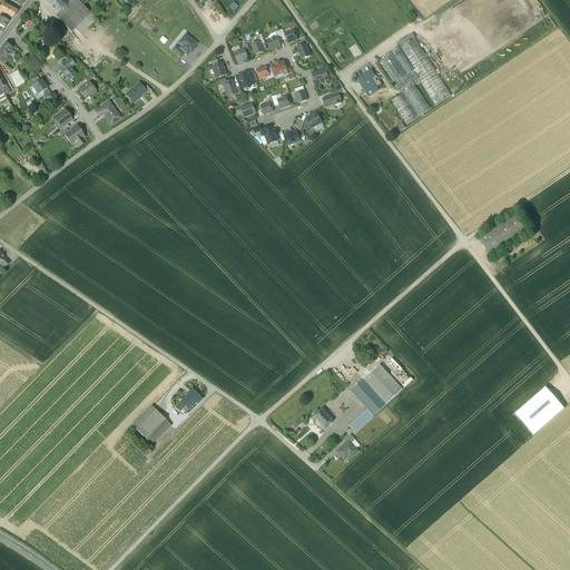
[(68,3),(64,0),(55,0),(53,2),(55,2),(64,10),(68,5),(68,3)]
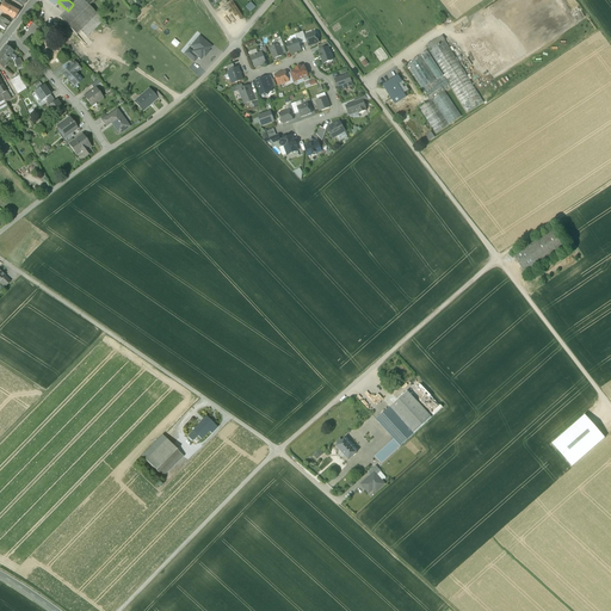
[(74,4),(73,4),(73,5),(68,11),(67,11),(76,20),(90,7),(81,0),(79,0),(75,4),(74,4)]
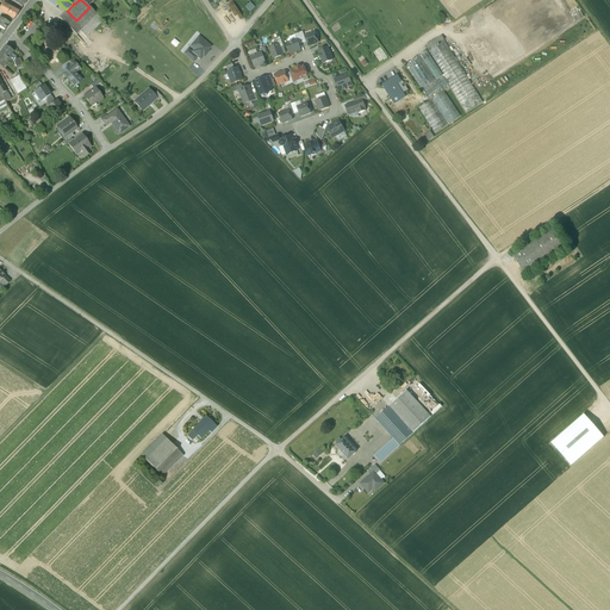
[(251,12),(256,6),(251,1),(247,6),(251,12)]
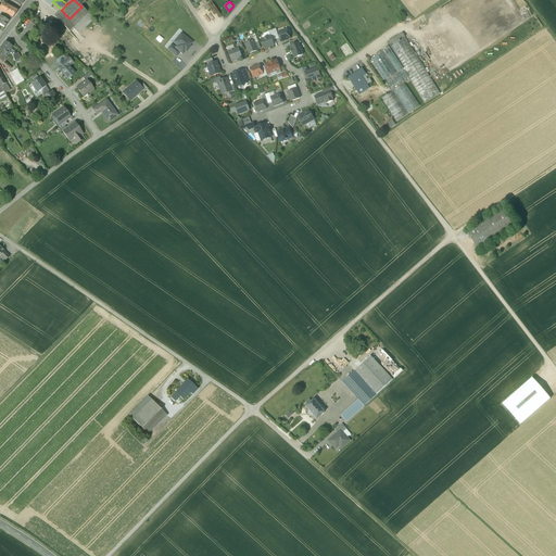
[(1,7),(0,7),(0,10),(13,17),(17,11),(2,3),(1,7)]
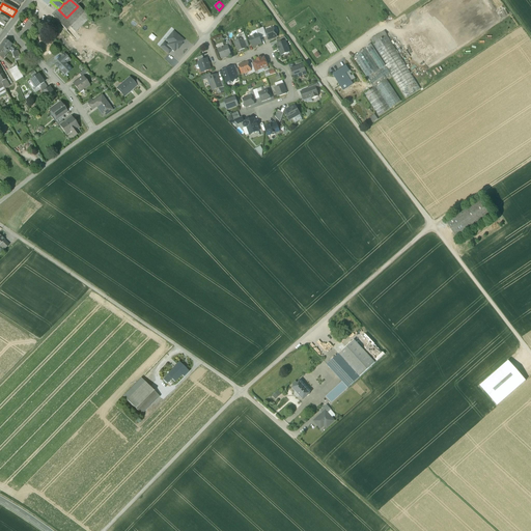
[(62,22),(54,14),(52,16),(55,19),(60,24),(67,31),(84,14),(78,6),(66,18),(62,22)]
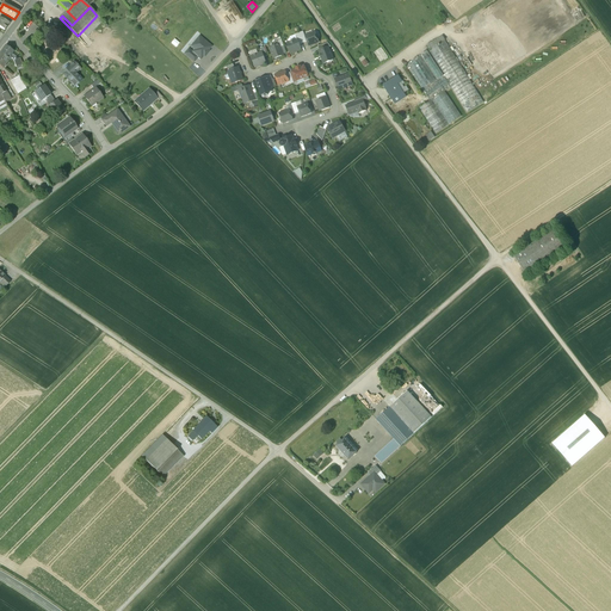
[(0,11),(0,18),(10,24),(13,19),(13,20),(14,19),(0,11)]
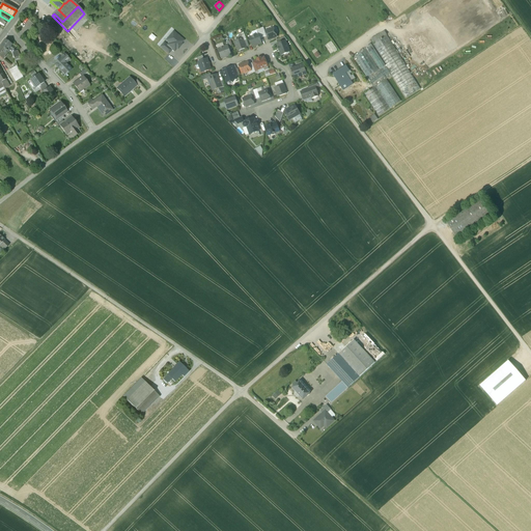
[(66,18),(58,9),(54,14),(62,22),(66,18)]
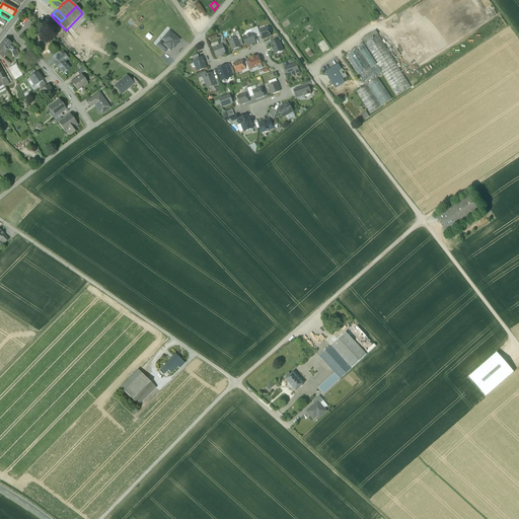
[(8,20),(0,15),(0,23),(4,25),(8,20)]
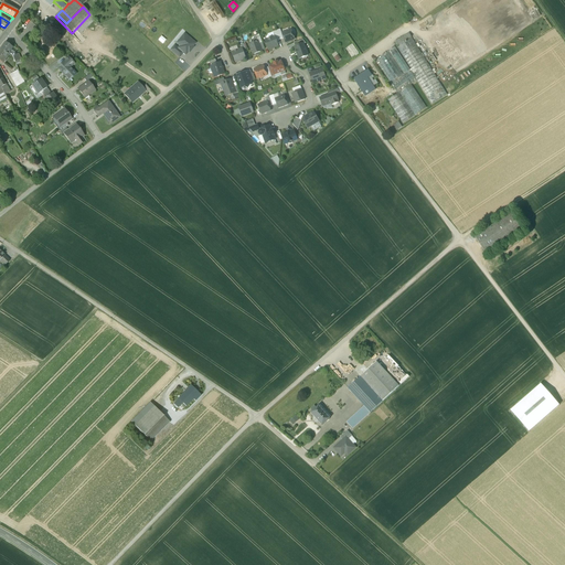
[(291,30),(281,34),(284,39),(285,43),(295,40),(291,30)]
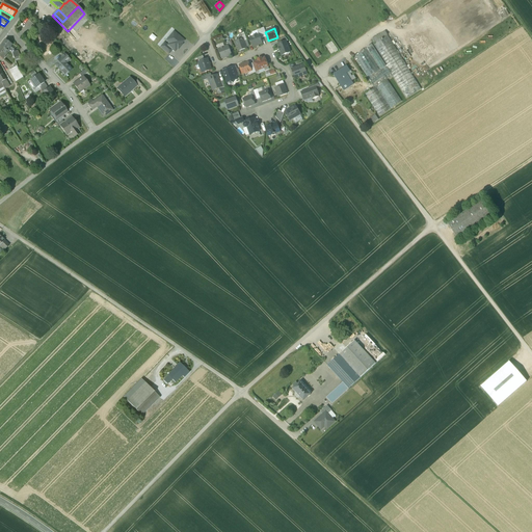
[(374,44),(388,35),(384,30),(371,40),(374,44)]
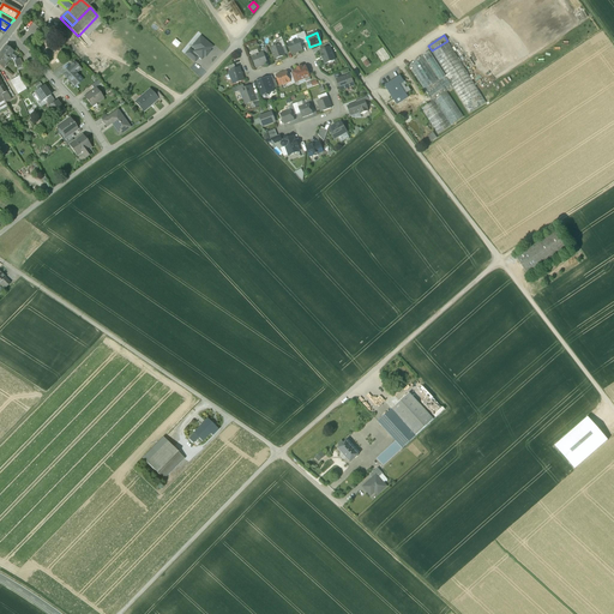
[(212,47),(200,37),(193,46),(197,48),(193,53),(199,58),(202,60),(205,55),(205,54),(208,52),(209,52),(212,47)]
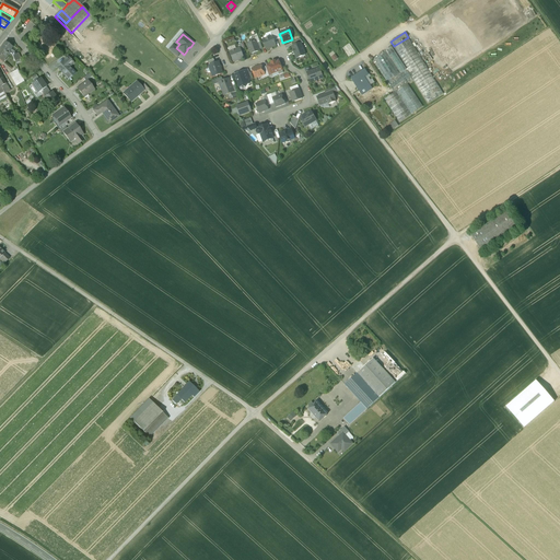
[(272,37),(263,41),(266,49),(276,46),(273,41),(272,37)]
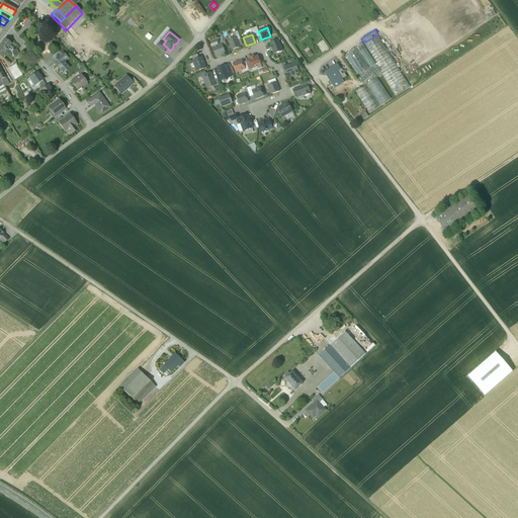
[(355,92),(369,113),(392,99),(377,78),(381,74),(396,96),(410,87),(377,34),(364,42),(345,56),(364,86),(355,92)]
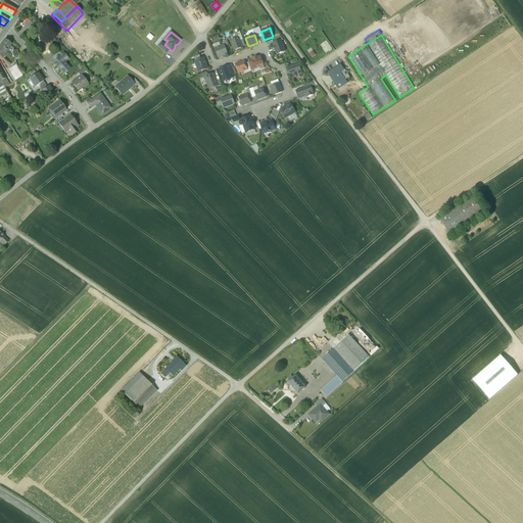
[(12,44),(5,39),(0,45),(0,46),(7,51),(9,49),(12,44)]
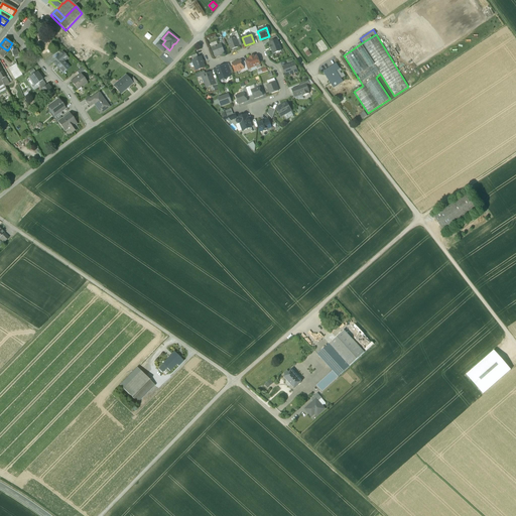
[(236,40),(235,38),(228,40),(231,50),(239,47),(236,40)]
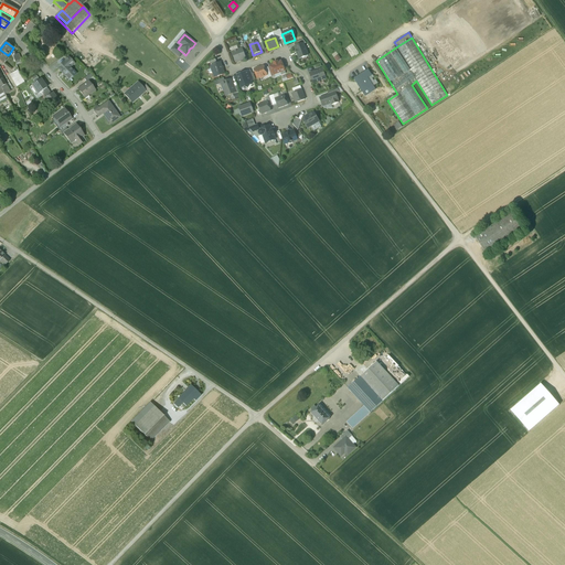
[(347,49),(353,57),(360,52),(354,43),(347,49)]
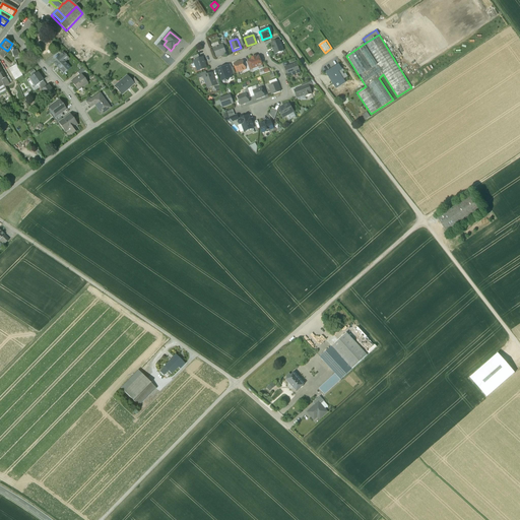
[(279,41),(271,43),(271,44),(272,47),(270,48),(271,52),(273,51),(275,55),(283,52),(279,41)]
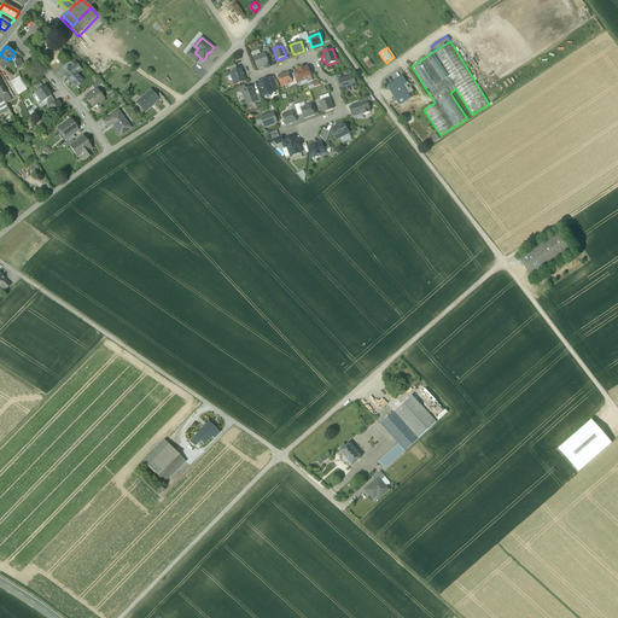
[(191,51),(187,54),(196,63),(200,58),(191,51)]
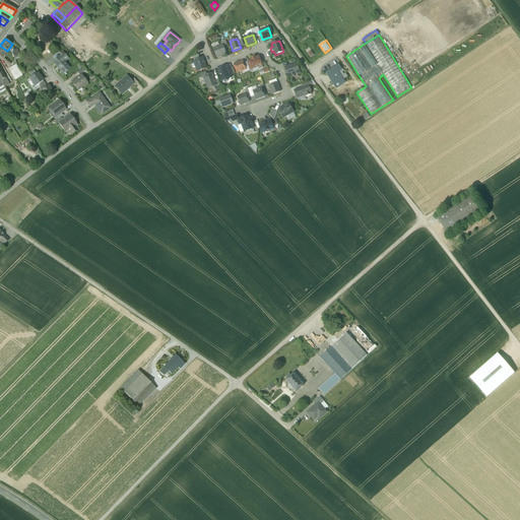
[(224,49),(222,45),(213,49),(216,58),(226,54),(224,49)]
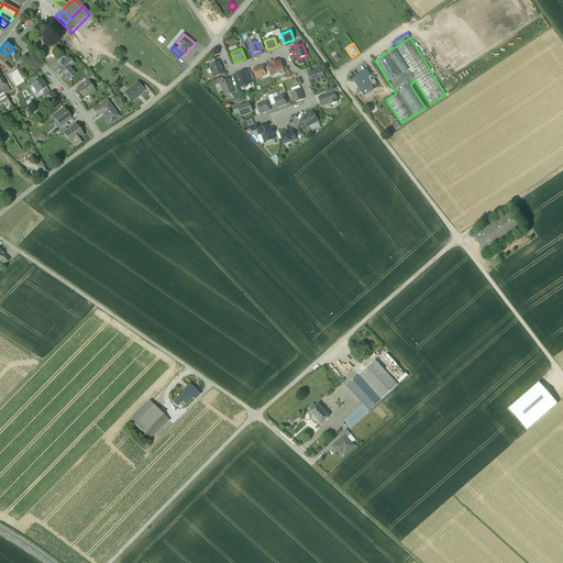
[(68,57),(57,67),(69,79),(76,74),(69,67),(68,66),(73,62),(68,57)]
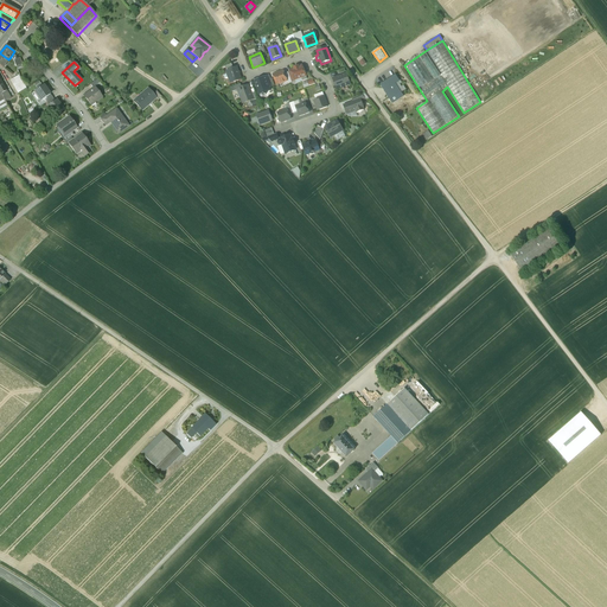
[(302,66),(299,68),(298,66),(298,68),(295,69),(294,68),(294,69),(291,70),(292,71),(294,81),(295,81),(294,80),(298,78),(298,80),(302,77),(301,76),(305,75),(302,66)]
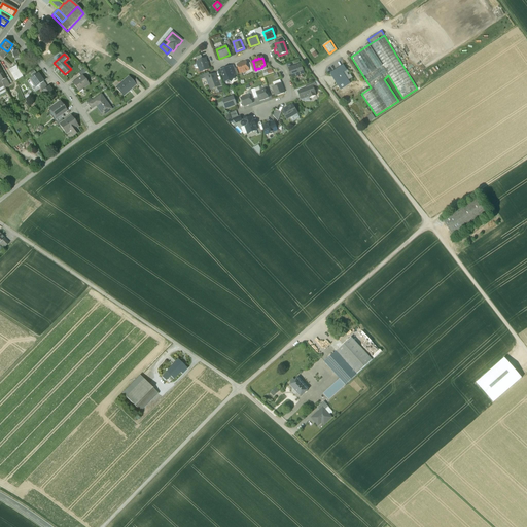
[(209,69),(205,59),(197,62),(199,66),(198,66),(199,69),(200,69),(201,73),(209,69)]
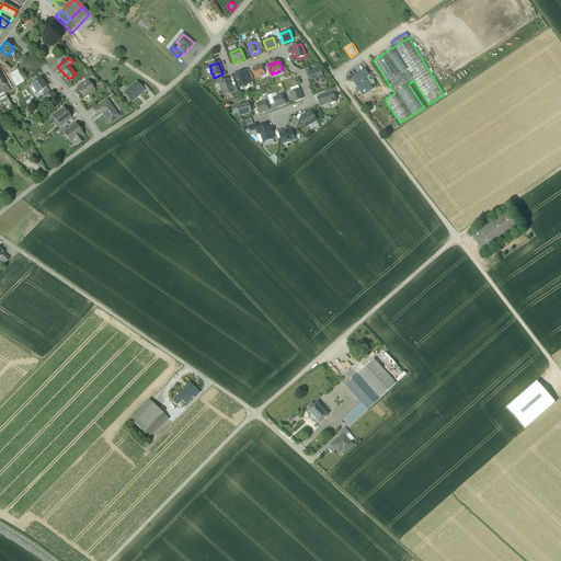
[(262,66),(252,69),(255,79),(265,75),(263,68),(262,66)]
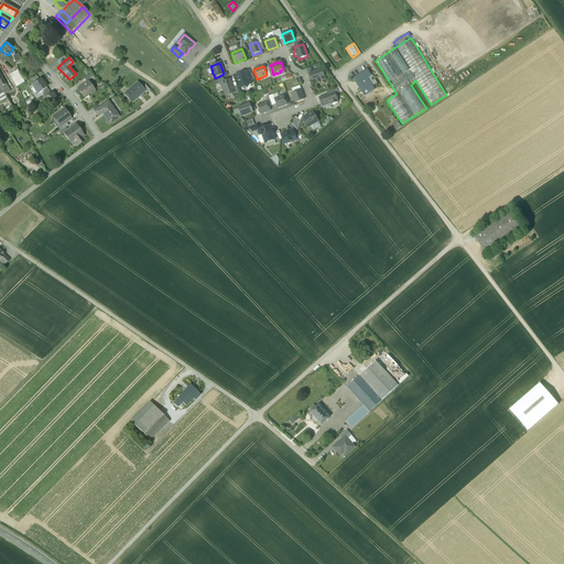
[(322,67),(308,73),(313,85),(326,79),(322,67)]
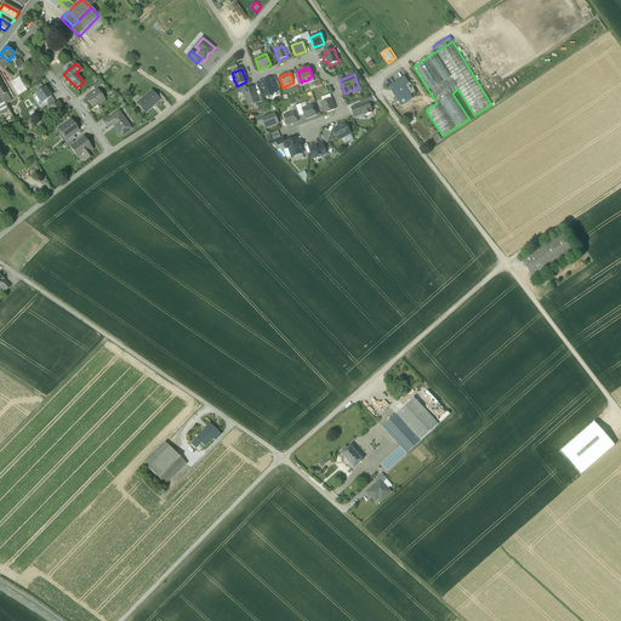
[(21,78),(12,83),(16,87),(23,83),(22,80),(21,78)]
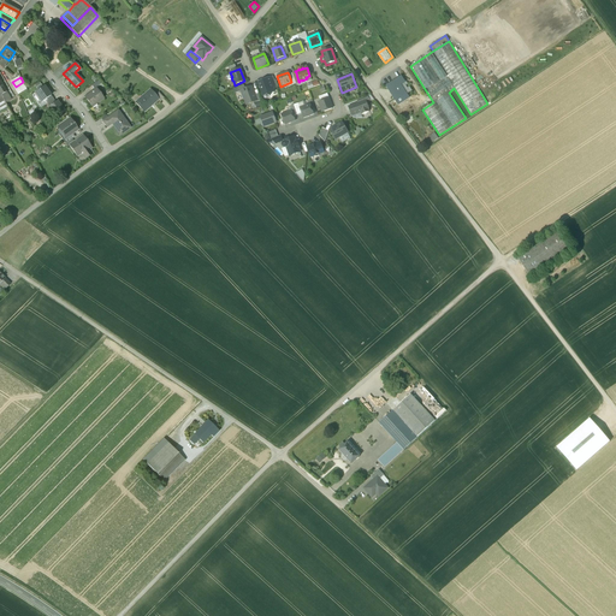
[(388,86),(400,104),(409,98),(401,84),(404,82),(402,77),(388,86)]
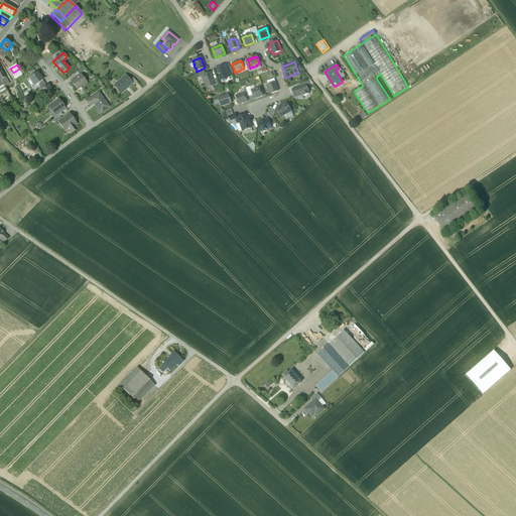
[(229,75),(226,66),(217,70),(221,81),(224,80),(226,81),(227,78),(230,77),(229,75)]
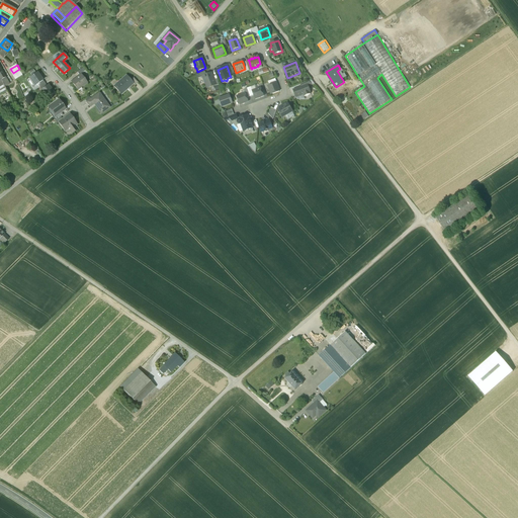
[(87,70),(84,67),(77,72),(79,75),(87,70)]
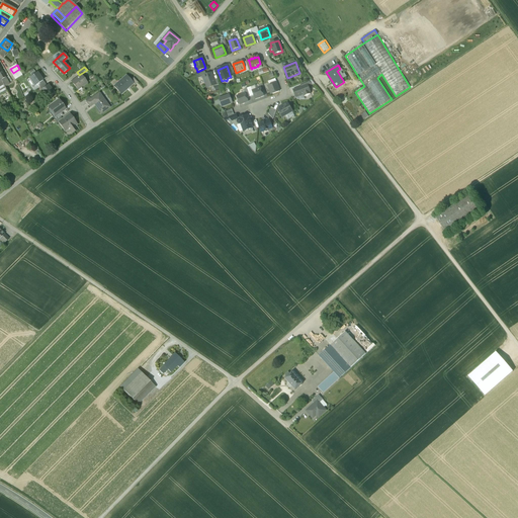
[(19,69),(13,73),(16,80),(22,76),(19,69)]
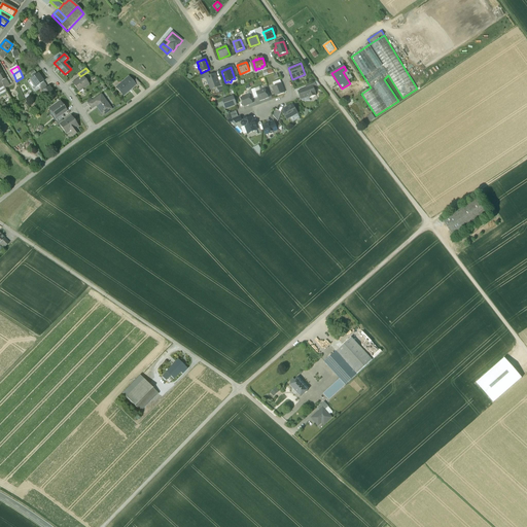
[(44,81),(38,73),(29,79),(35,89),(38,86),(44,81)]
